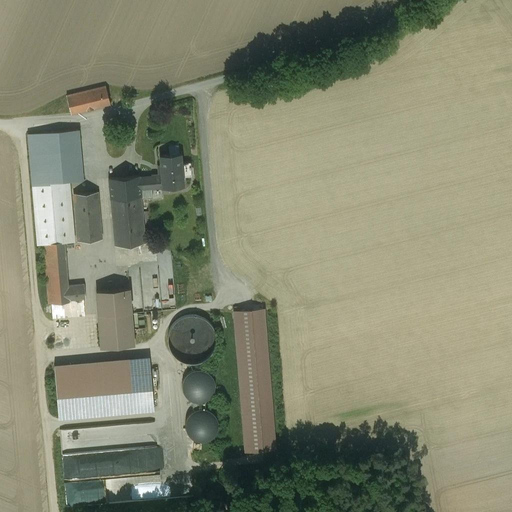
[(105,86),(66,95),(71,114),(110,104),(105,86)]
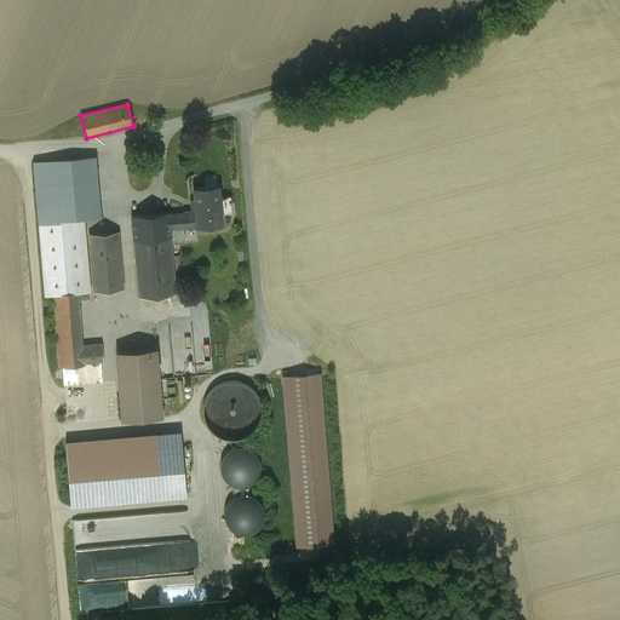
[(46,293),(55,293),(79,291),(91,290),(85,216),(99,214),(95,155),(35,161),(46,293)]
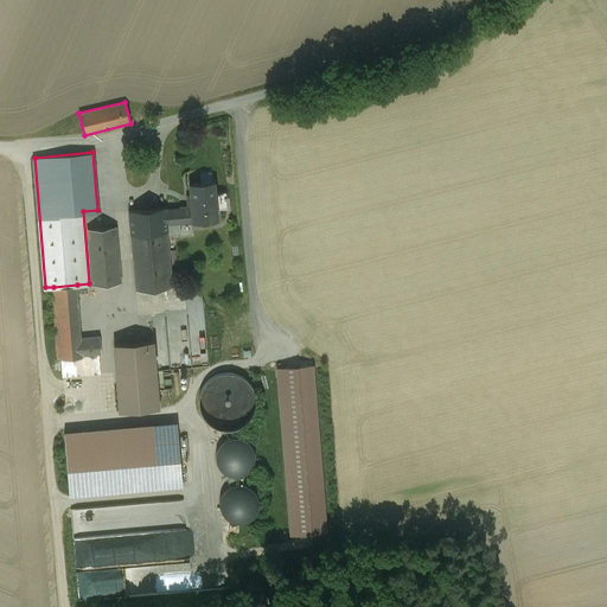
[(189,209),(167,211),(168,224),(217,219),(213,183),(189,184),(190,196),(192,209),(189,209)]
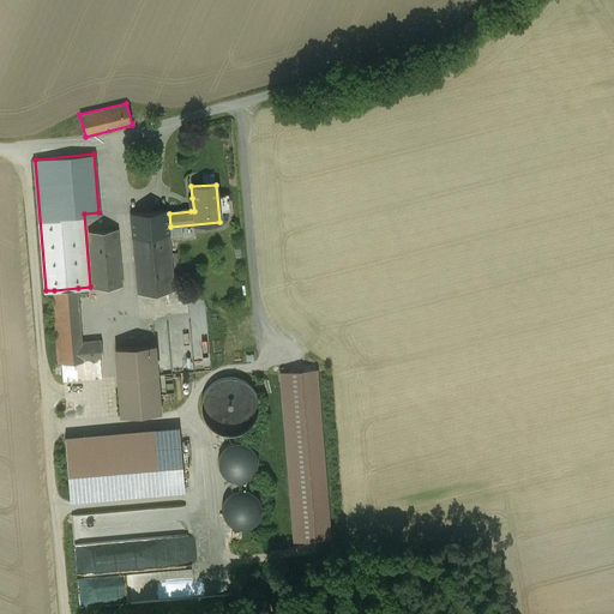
[(169,211),(134,214),(139,292),(175,289),(170,227),(169,214),(169,211)]
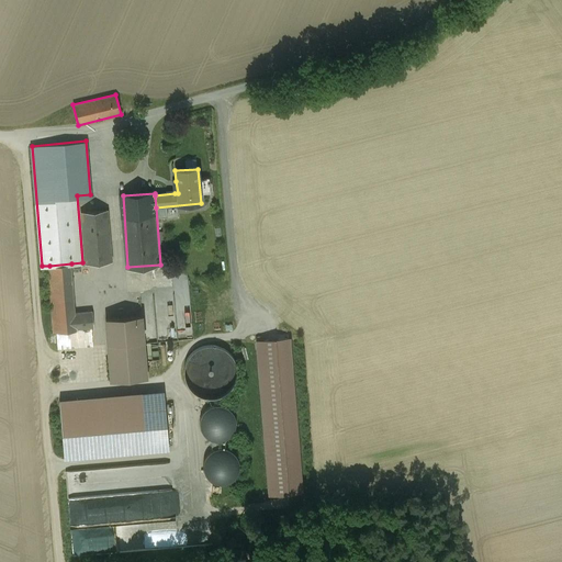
[(110,209),(83,211),(88,261),(114,259),(110,209)]
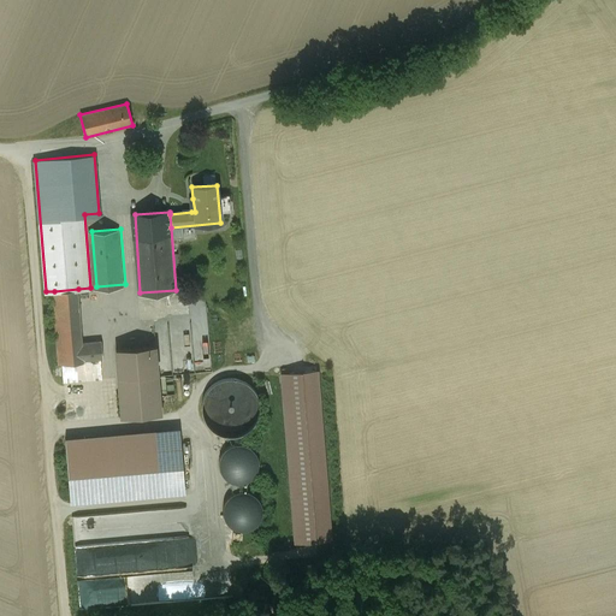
[(78,289),(54,291),(61,365),(64,365),(101,361),(104,361),(102,339),(83,342),(78,289)]
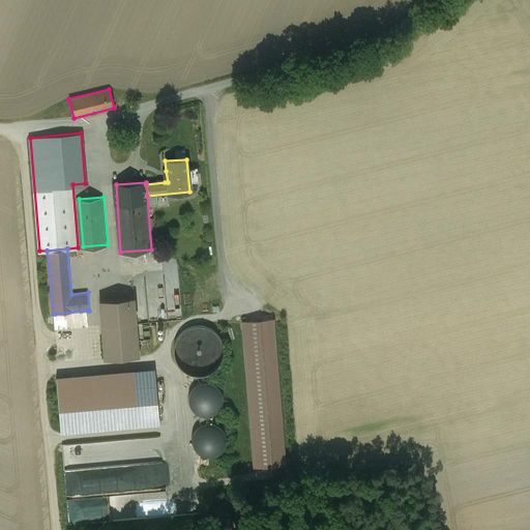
[(200,248),(178,249),(178,258),(201,257),(200,248)]
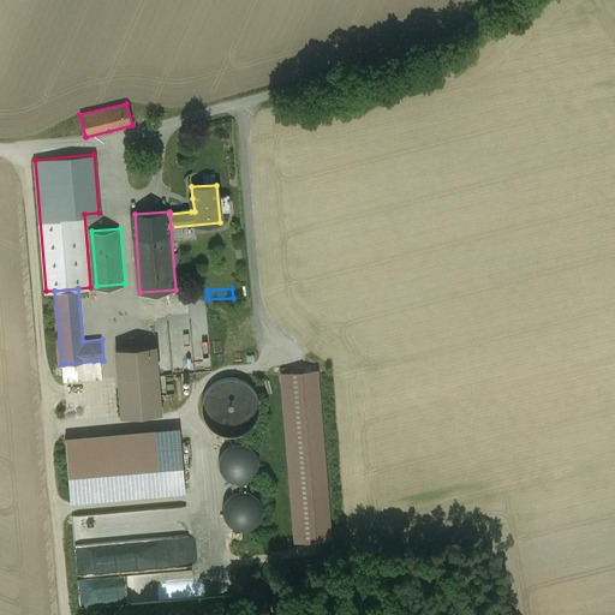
[(163,374),(195,371),(190,317),(168,318),(168,323),(154,324),(156,342),(161,342),(163,374)]
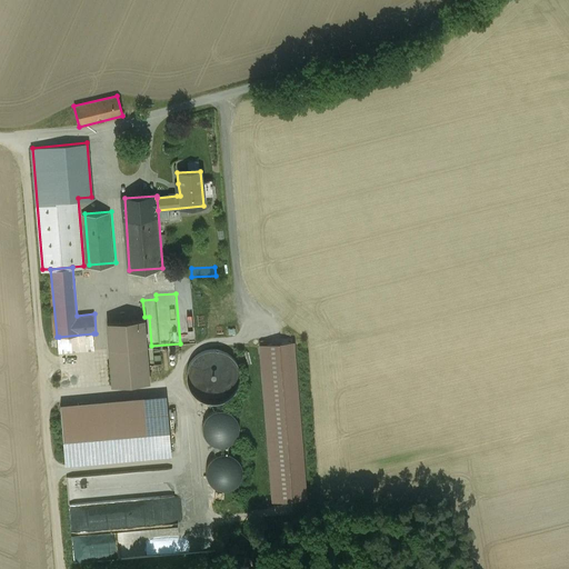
[(145,319),(109,321),(112,386),(148,383),(145,319)]
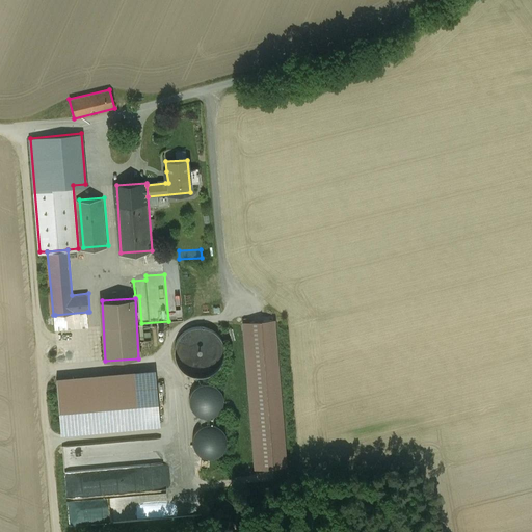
[(87,312),(55,315),(56,328),(88,326),(87,312)]
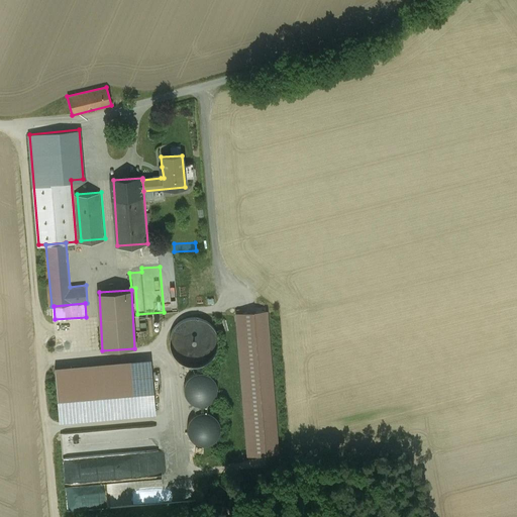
[(267,311),(235,313),(247,456),(279,453),(267,311)]
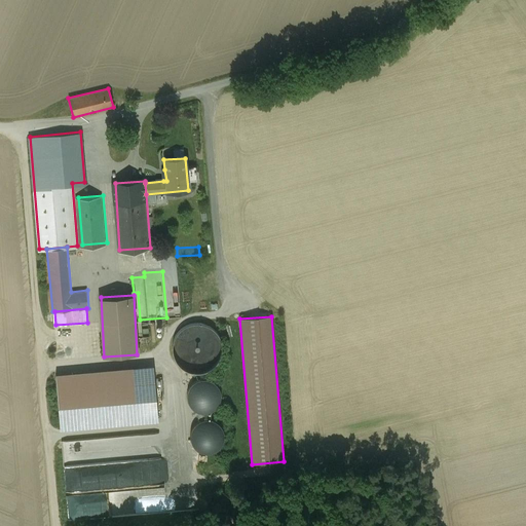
[(177,325),(179,365),(198,364),(198,370),(219,369),(217,323),(177,325)]
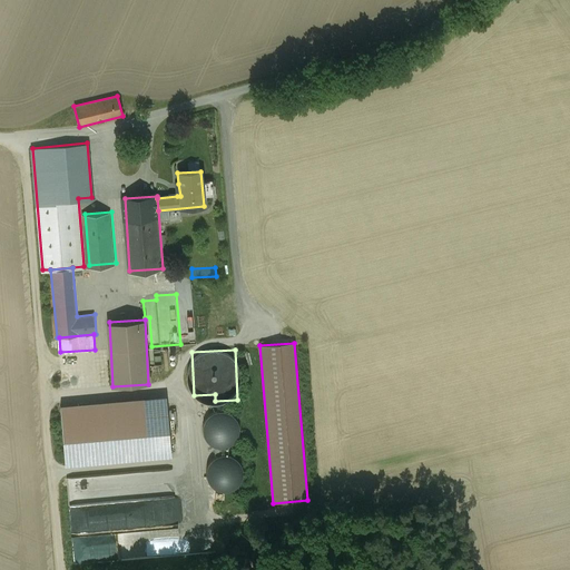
[(166,406),(60,415),(65,464),(170,455),(166,406)]
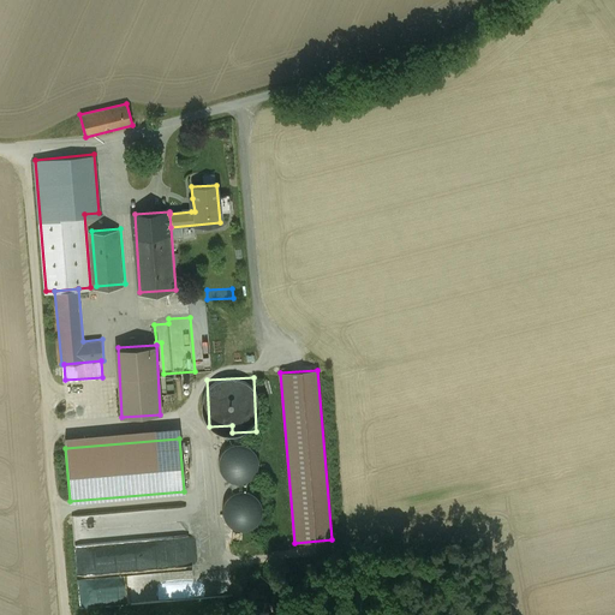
[(227,439),(216,470),(249,481),(258,451),(227,439)]
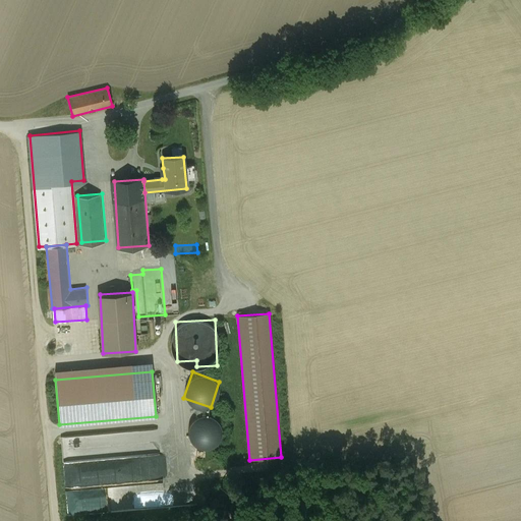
[(195,408),(195,417),(209,415),(208,408),(195,408)]
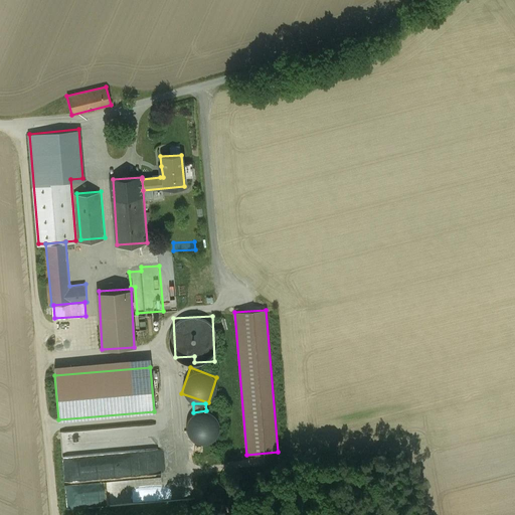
[(102,476),(160,472),(159,448),(101,451),(102,468),(102,476)]
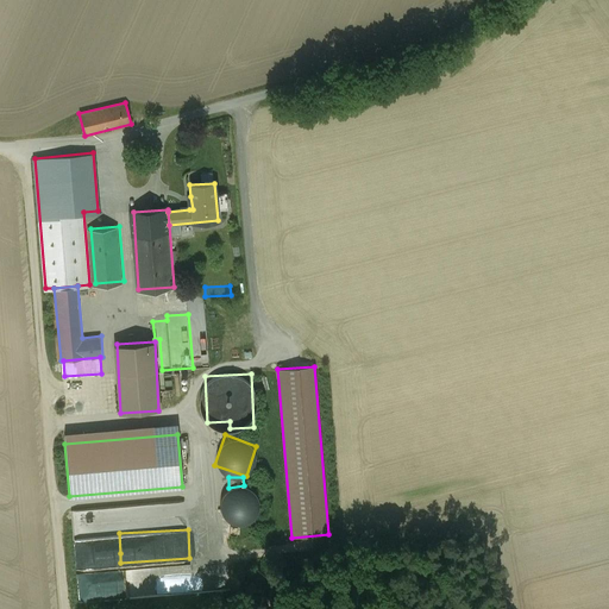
[(111,579),(89,581),(90,595),(112,594),(111,579)]
